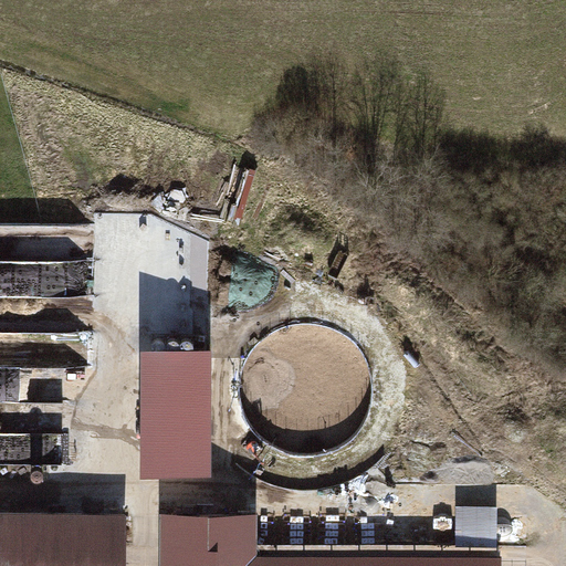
[(0,293),(92,294),(92,223),(0,222),(0,293)]
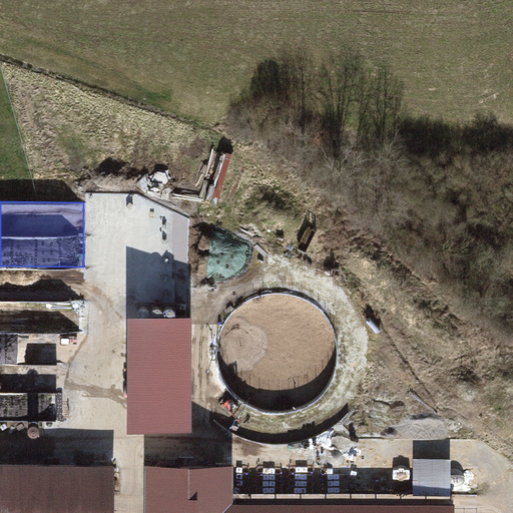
[(340,364),(340,345),(334,326),(323,311),(307,299),(289,293),(269,294),(250,300),(233,313),(222,330),(217,351),(220,372),(229,390),(245,405),(265,413),(286,414),(306,409),(322,398),(334,382),(340,364)]
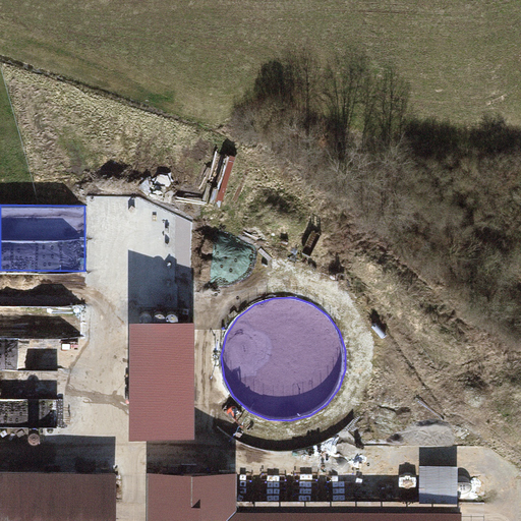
[(0,365),(66,366),(66,338),(88,338),(88,310),(45,310),(45,341),(0,340),(0,365)]
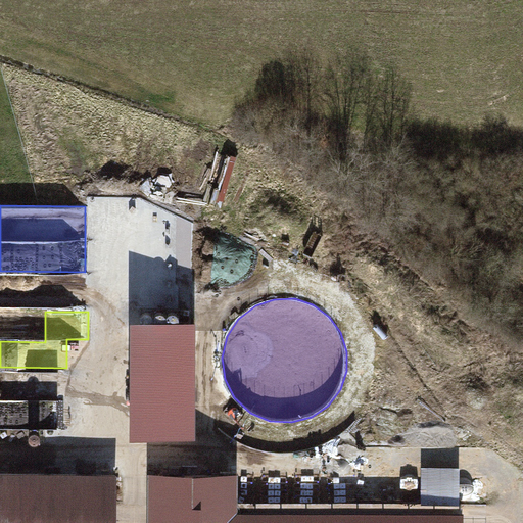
[(174,354),(162,349),(150,348),(138,351),(129,358),(122,366),(117,377),(117,388),(121,398),(127,409),(136,415),(146,419),(157,420),(169,416),(179,410),(186,399),(189,387),(188,375),(183,364),(174,354)]
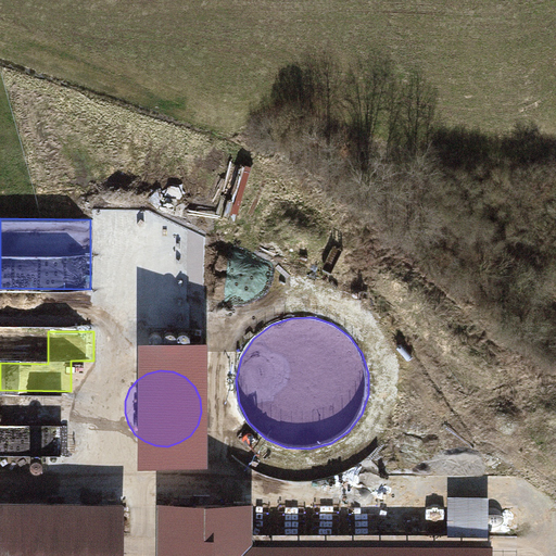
[(8,464),(10,463),(11,462),(12,459),(12,458),(11,456),(10,454),(9,453),(7,453),(4,453),(3,454),(1,455),(0,456),(0,458),(0,460),(1,462),(2,463),(4,464),(5,464),(8,464)]
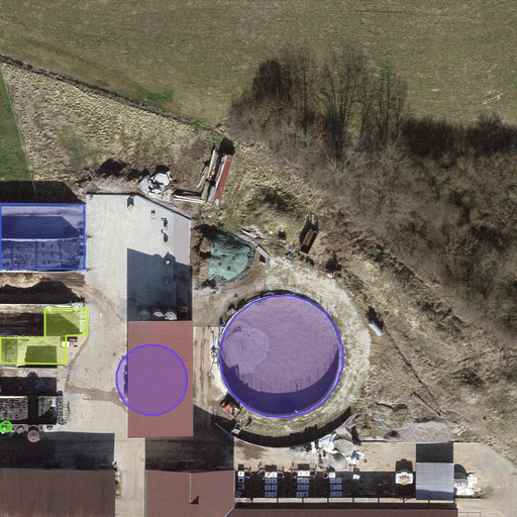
[(22,432),(23,431),(25,429),(25,428),(25,426),(25,424),(24,423),(22,422),(21,421),(19,421),(17,422),(16,423),(15,425),(15,426),(15,428),(15,429),(17,431),(18,431),(20,432),(22,432)]
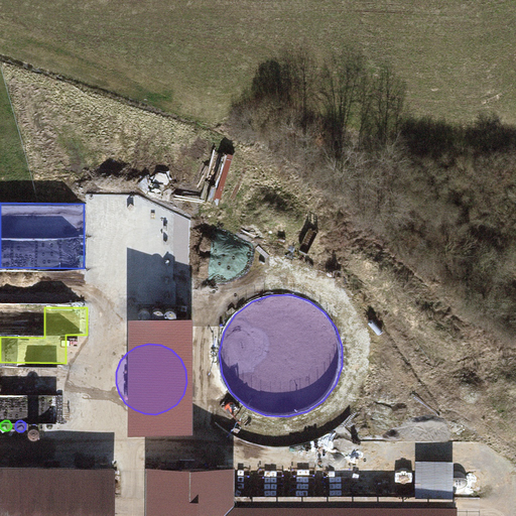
[(36,431),(38,430),(39,429),(40,427),(40,425),(39,424),(38,422),(37,421),(35,420),(33,421),(32,421),(30,422),(29,424),(29,426),(29,427),(30,429),(31,430),(33,431),(34,431),(36,431)]
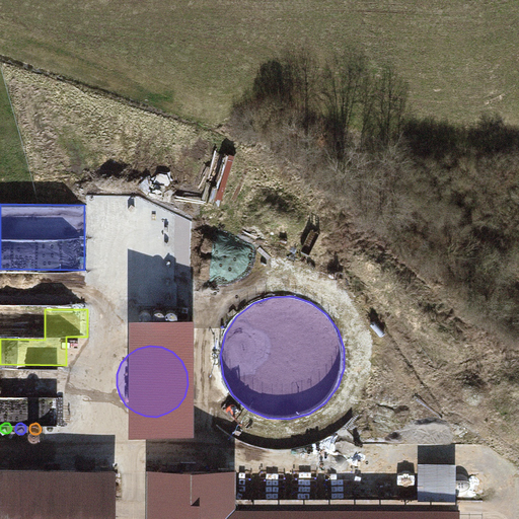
[(116,518),(116,462),(0,462),(0,518),(116,518)]
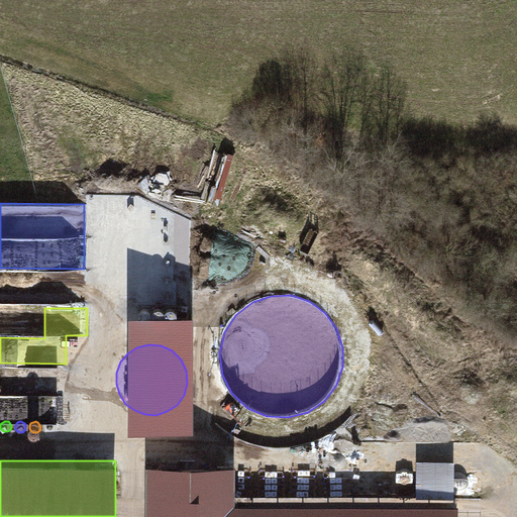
[(235,462),(146,461),(145,516),(457,516),(458,504),(234,502),(235,462)]
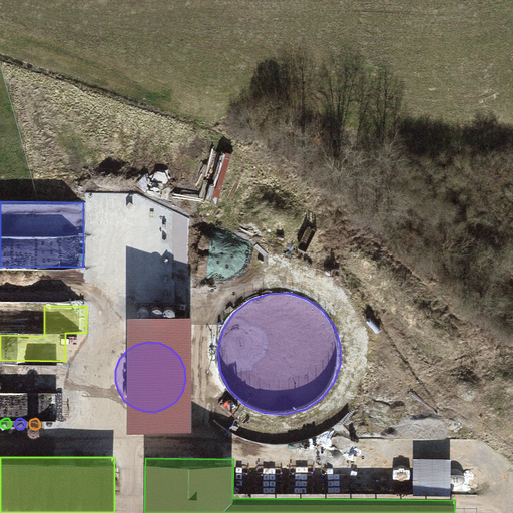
[(452,458),(415,458),(414,494),(451,495),(452,458)]
